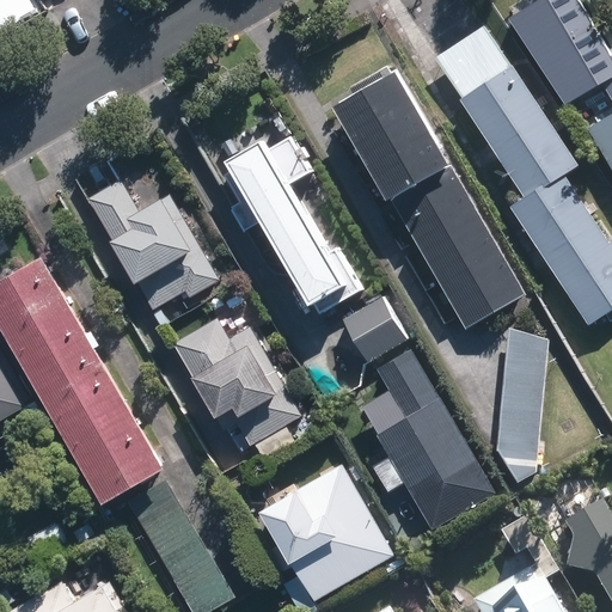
[(519,0),(516,1),(573,98),(611,74),(611,50),(582,0),(519,0)]
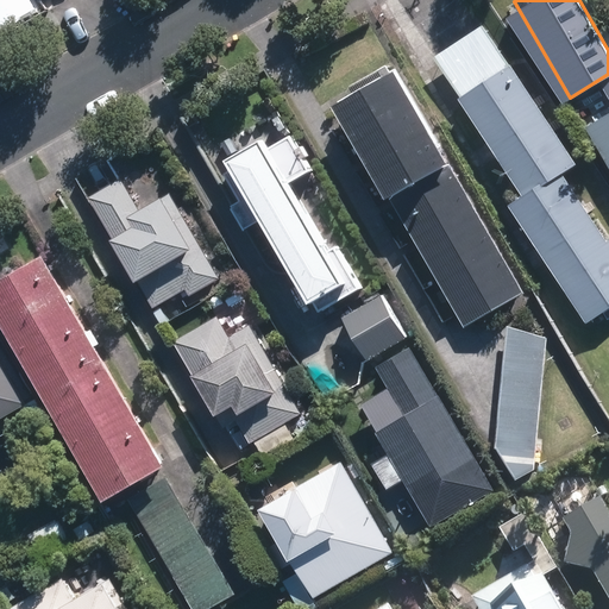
[(608,244),(564,175),(576,168),(484,26),(433,60),(522,198),(507,207),(584,325),(608,308),(608,244)]
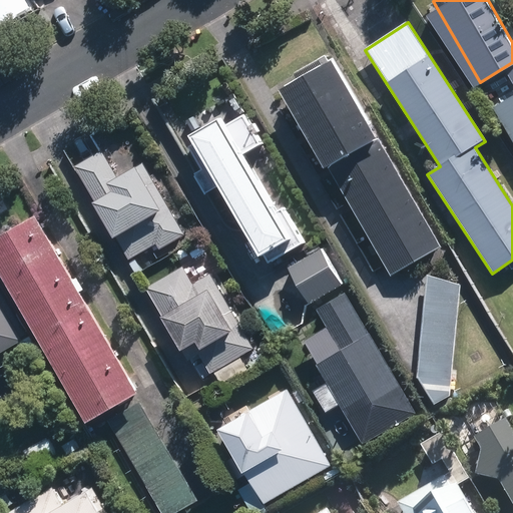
[(390,278),(442,246),(333,61),(281,91),(390,278)]
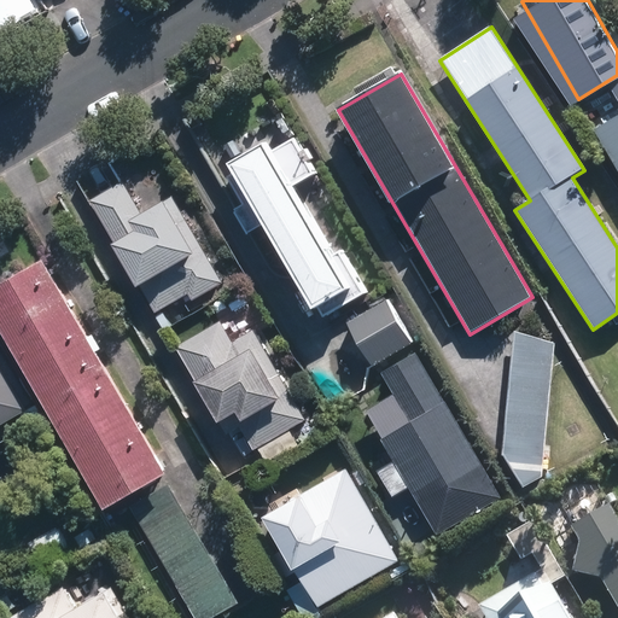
[(617,79),(608,85),(617,101),(617,120),(596,134),(617,172),(617,79)]
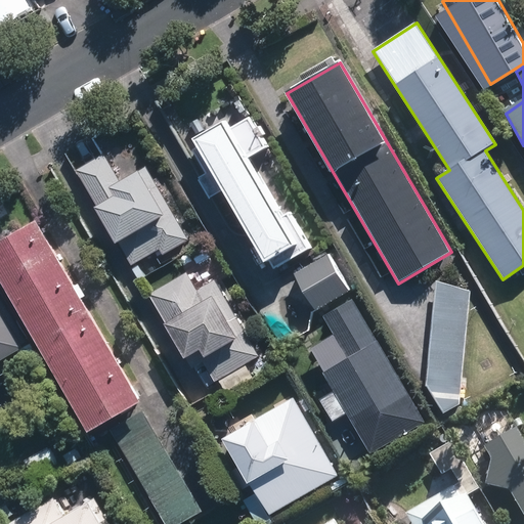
[(193,141),(261,262),(267,259),(272,268),(307,249),(288,215),(280,219),(245,156),(263,146),(249,122),(228,133),(223,125),(193,141)]
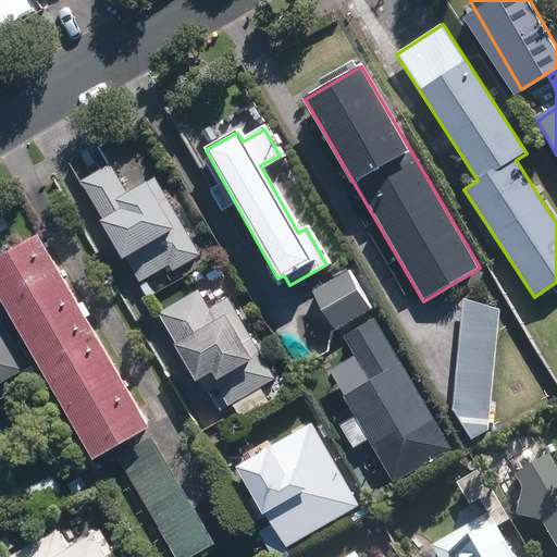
[(112,164),(82,182),(137,282),(171,264),(174,271),(202,256),(159,177),(128,194),(112,164)]
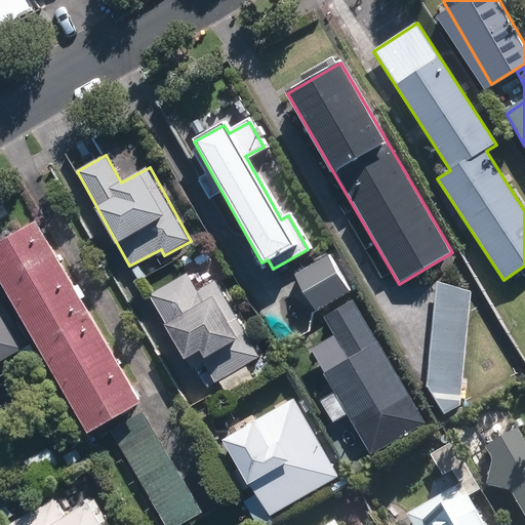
[(37,223),(0,243),(0,279),(89,434),(142,403),(37,223)]
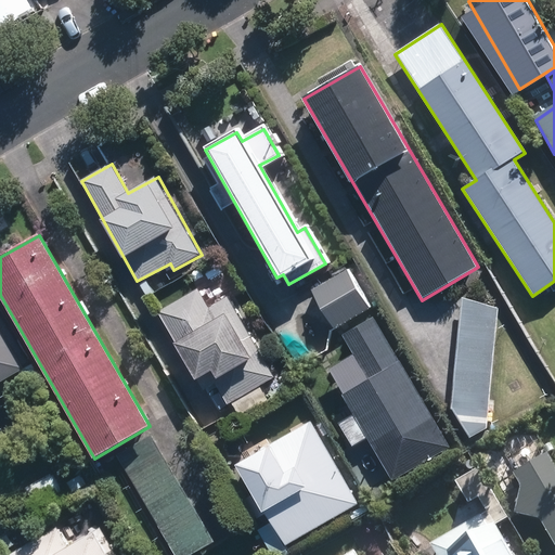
[(314,297),(332,327),(370,306),(352,275),(314,297)]
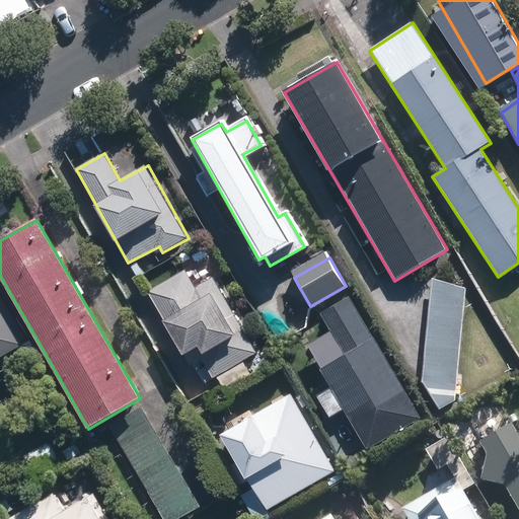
[(188,270),(148,291),(183,356),(198,348),(213,376),(257,352),(216,277),(197,287),(188,270)]
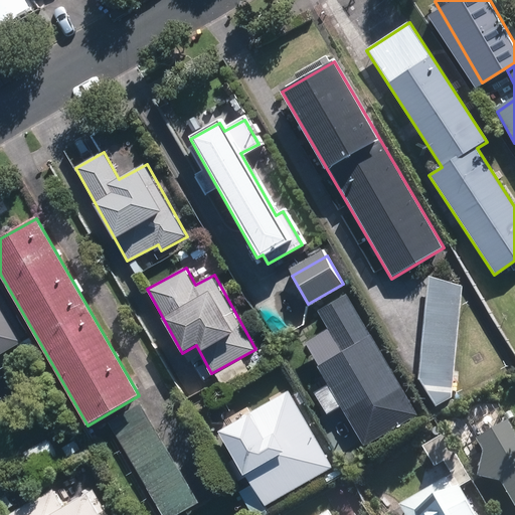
[(462,285),(427,276),(419,379),(435,406),(455,397),(462,285)]
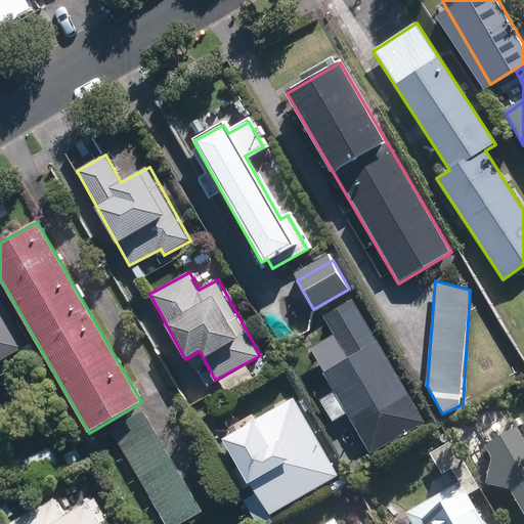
[(370,453),(425,423),(355,301),(323,318),(333,334),(309,347),(370,453)]
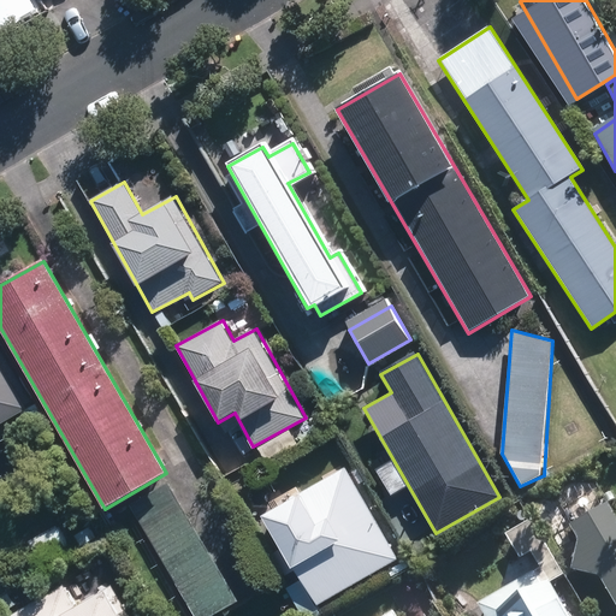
[(0,426),(28,410),(0,361),(0,426)]
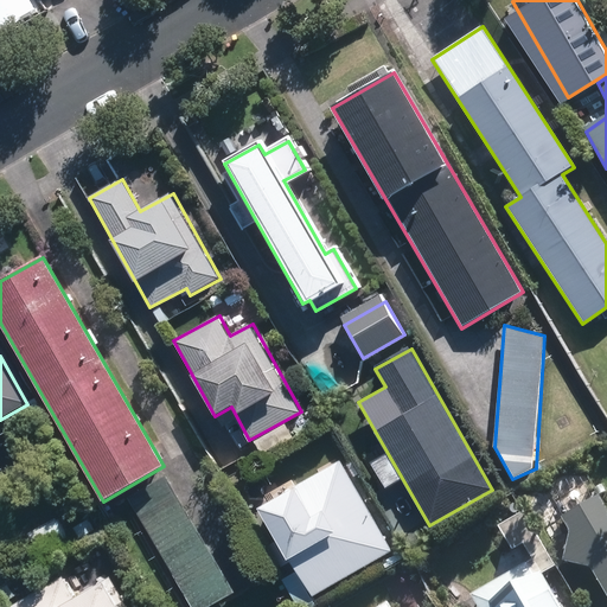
[(391,553),(342,461),(292,489),(314,530),(283,547),(311,596),(391,553)]
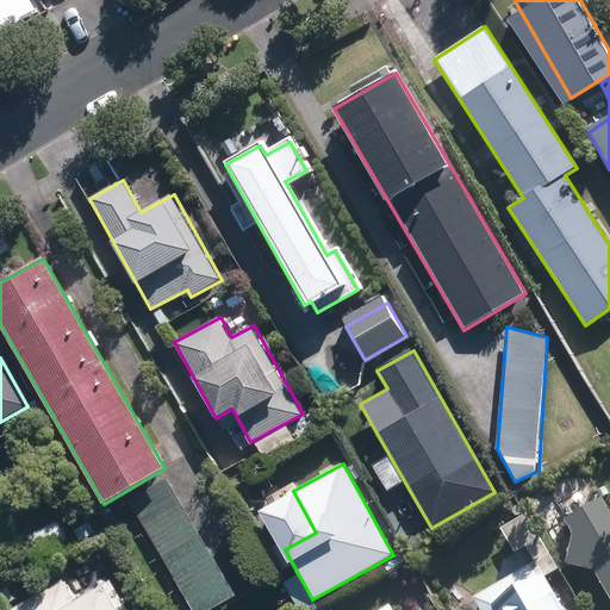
[(129,495),(192,609),(204,609),(234,593),(168,473),(129,495)]
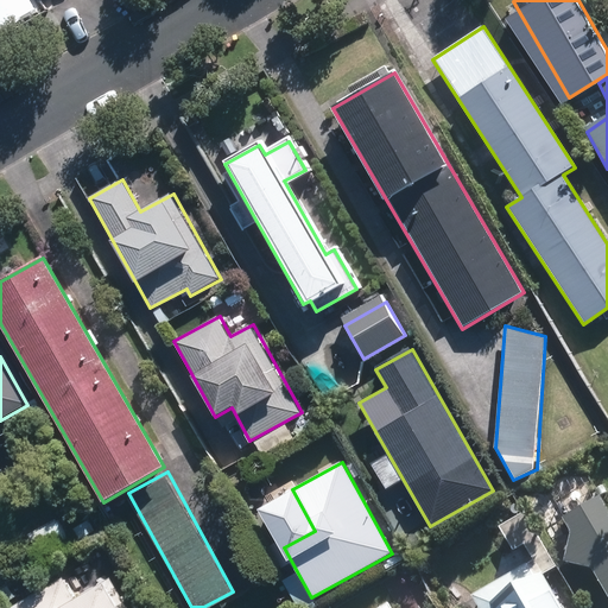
[(607,512),(600,499),(561,520),(570,538),(565,565),(591,574),(607,601),(607,512)]
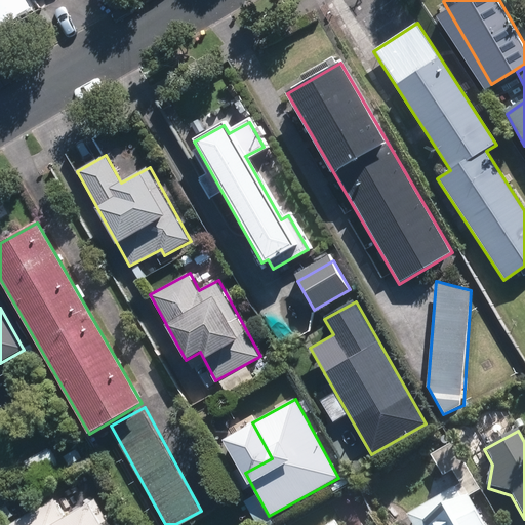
[(484,524),(460,484),(405,516),(409,524),(484,524)]
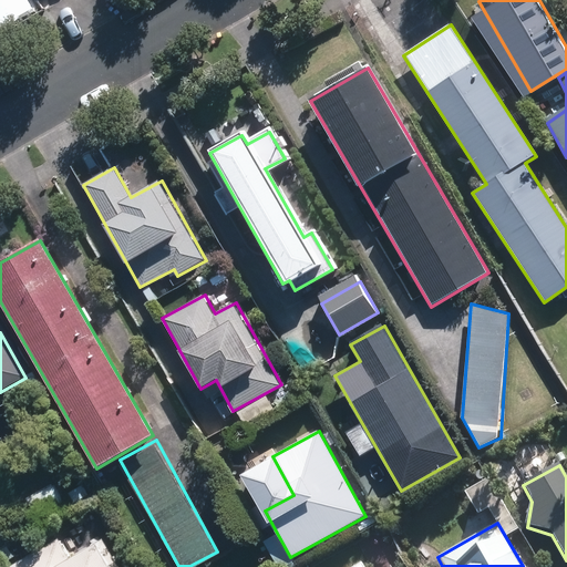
[(111,566),(96,543),(69,559),(60,540),(11,564),(12,566),(111,566)]
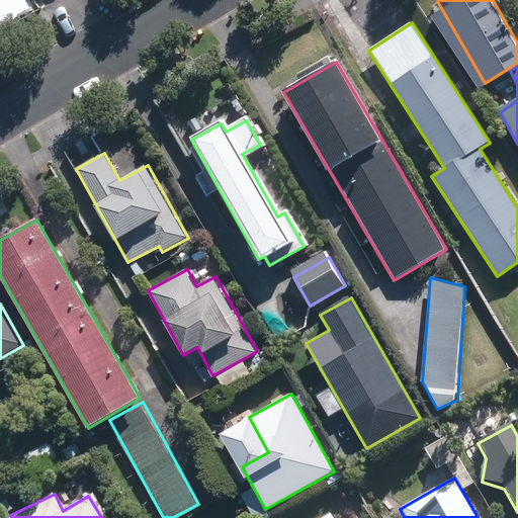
All buildings are outlined.
